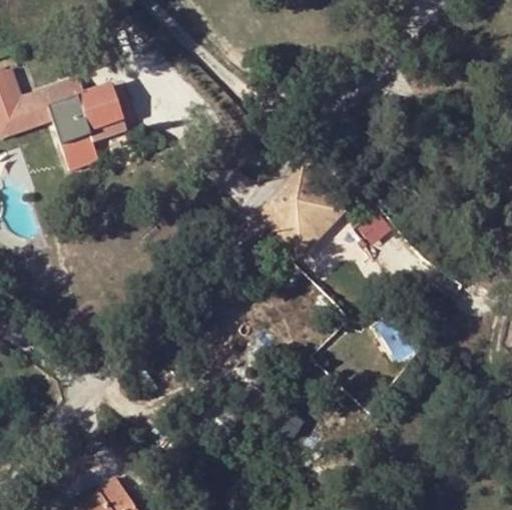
[(0,101),(15,96),(5,70),(0,71),(0,101)]
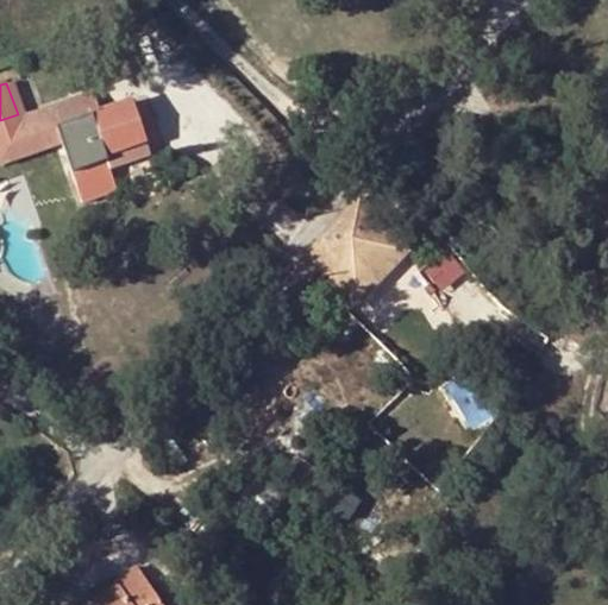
[(61,140),(70,170),(110,158),(108,156),(148,144),(135,100),(81,117),(75,96),(42,107),(45,128),(57,125),(61,140)]
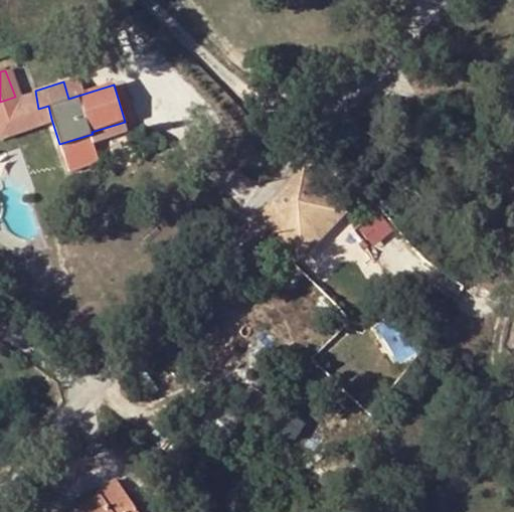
[(15,97),(20,114),(38,109),(35,91),(15,97)]
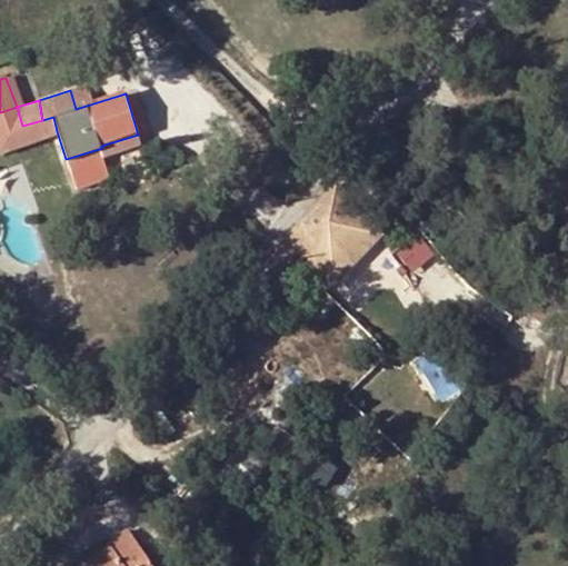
[(17,107),(0,112),(0,132),(22,126),(17,107)]
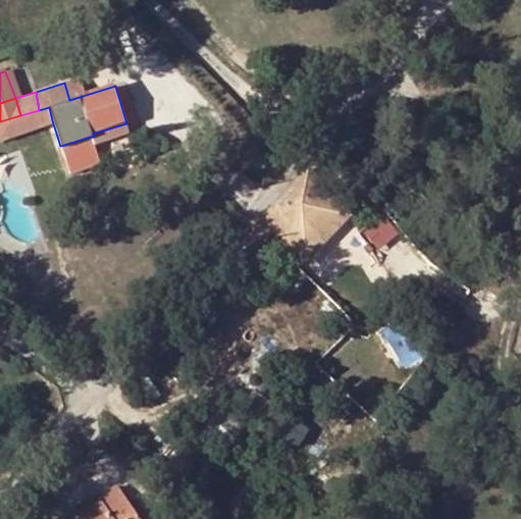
[(49,107),(39,110),(20,115),(0,121),(0,135),(52,120),(49,107)]
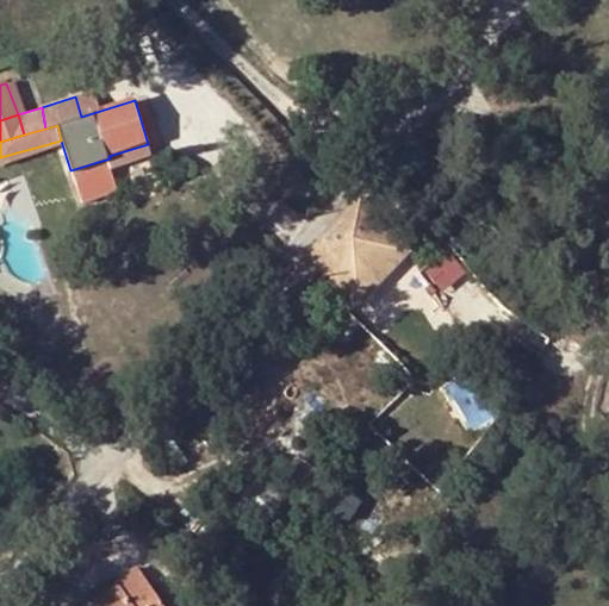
[(109,156),(110,158),(112,168),(151,156),(148,144),(109,156)]
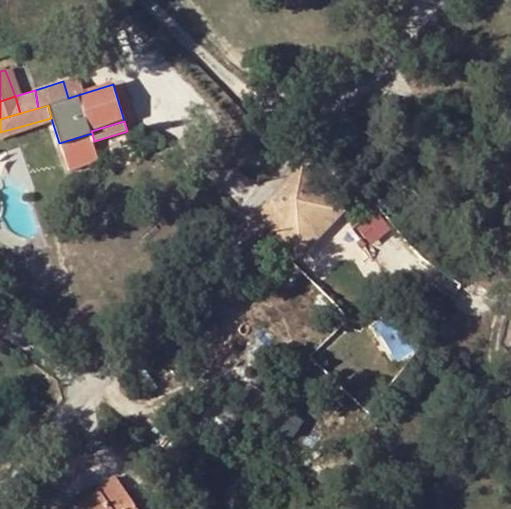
[(323,185),(302,163),(295,171),(315,190),(323,185)]
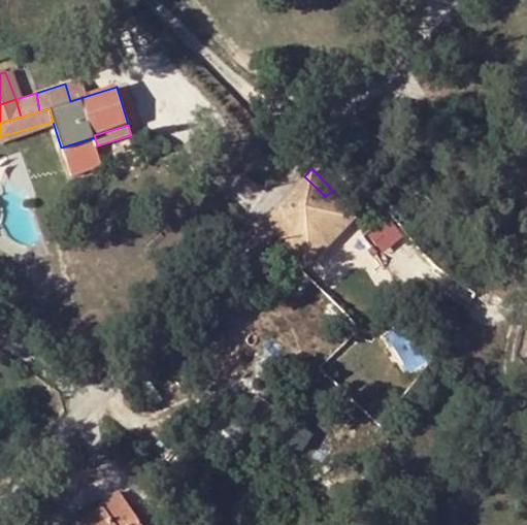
[(266,220),(278,232),(305,258),(319,242),(326,235),(321,230),(346,203),(333,191),(325,196),(304,176),(266,220)]
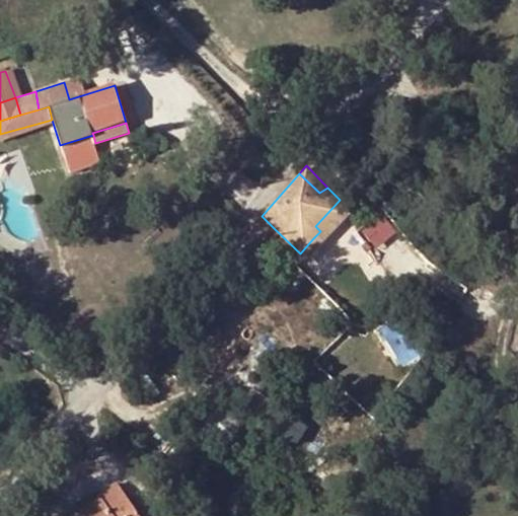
[(313,238),(320,244),(351,212),(340,200),(315,226),(320,231),(313,238)]
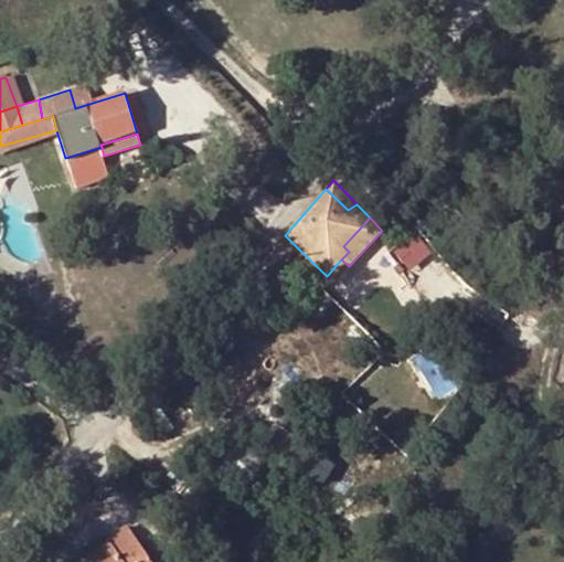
[(341,260),(327,276),(330,278),(333,283),(349,266),(341,260)]
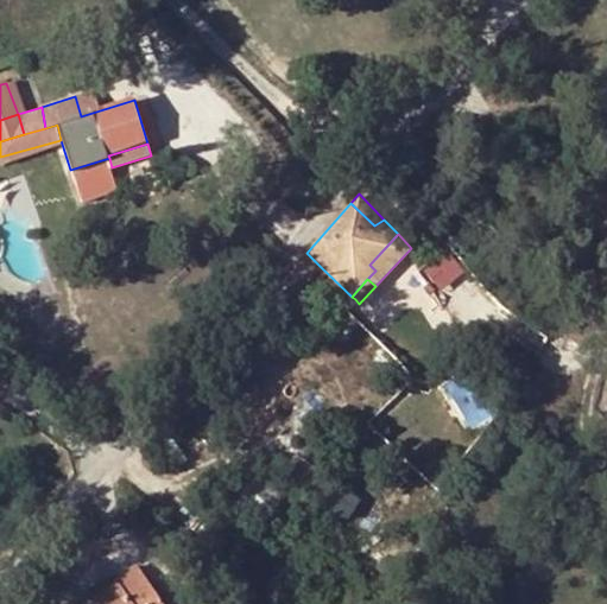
[(359,304),(355,299),(347,309),(370,331),(375,326),(355,307),(359,304)]
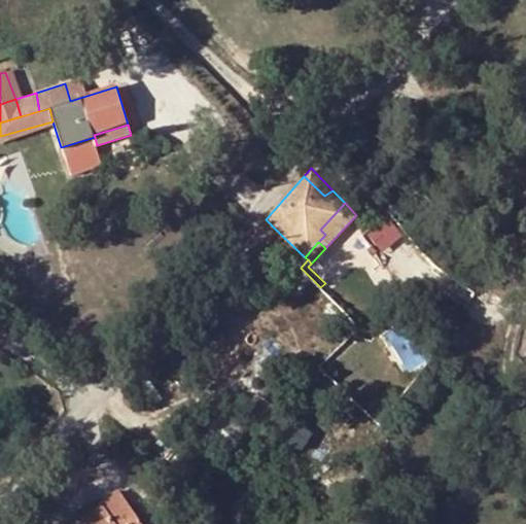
[(432,336),(440,347),(454,329),(451,325),(432,336)]
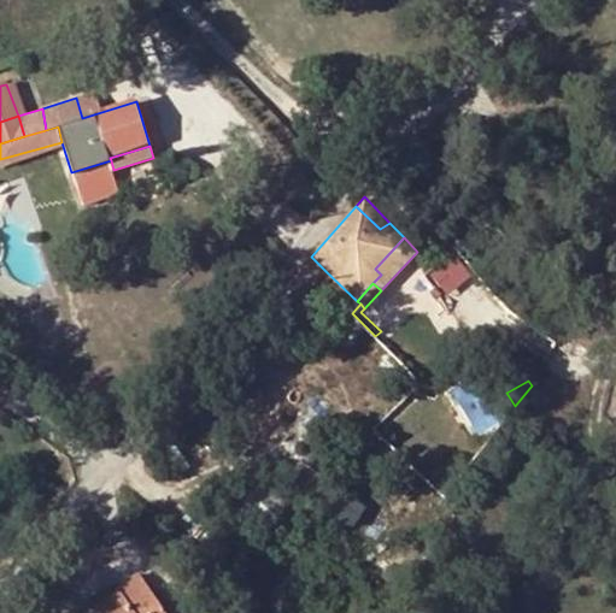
[(87,612),(154,612),(163,608),(139,572),(121,584),(121,591),(87,612)]
